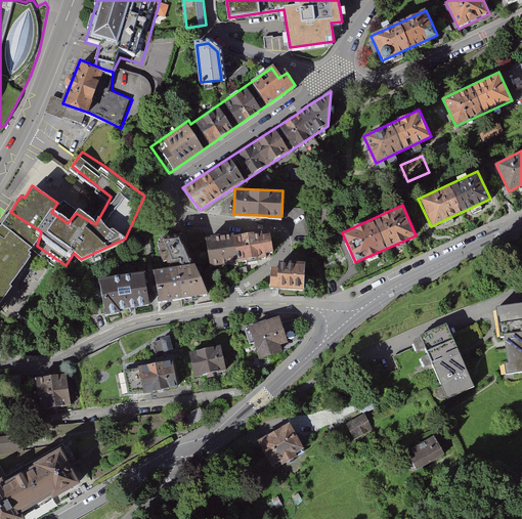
[(0,305),(14,286),(37,246),(41,231),(10,212),(1,225),(0,224),(0,305)]
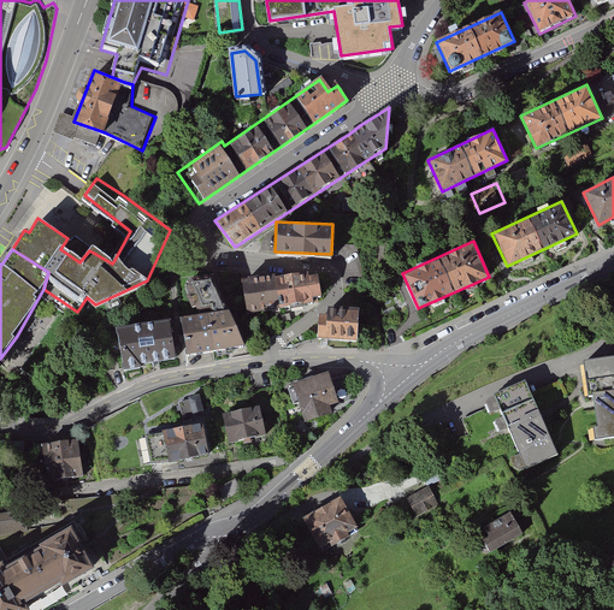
[(300,267),(240,279),(246,311),(320,295),(316,271),(301,273),(300,267)]
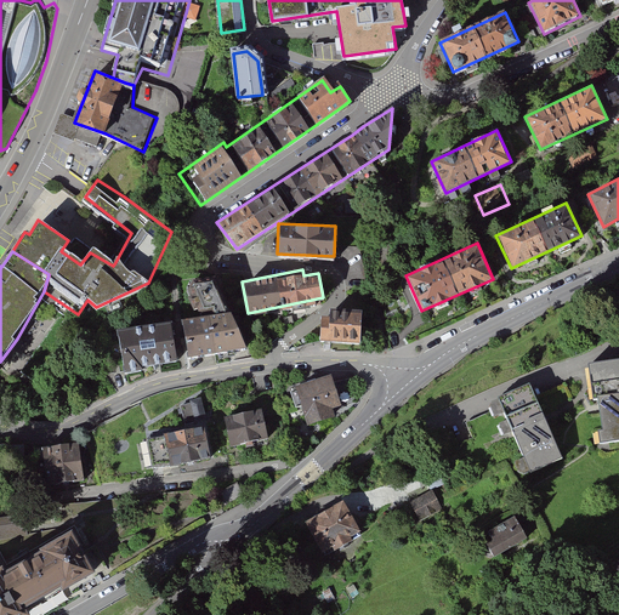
[(214,314),(179,319),(187,357),(246,346),(211,282),(192,284),(202,308),(211,308),(214,314)]
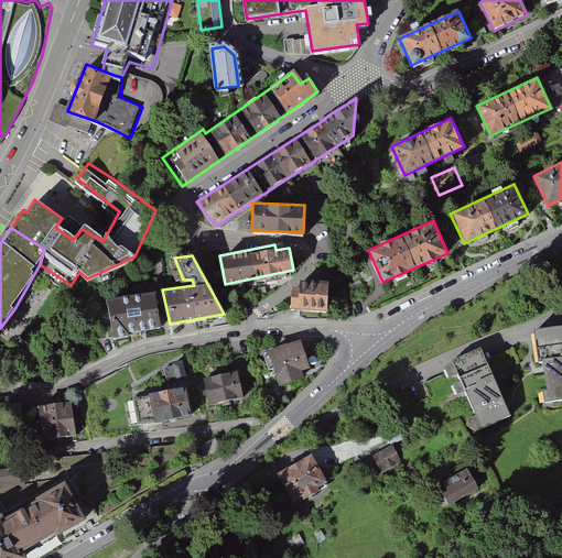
[(301,285),(292,286),(291,306),(328,308),(331,281),(303,280),(301,285)]
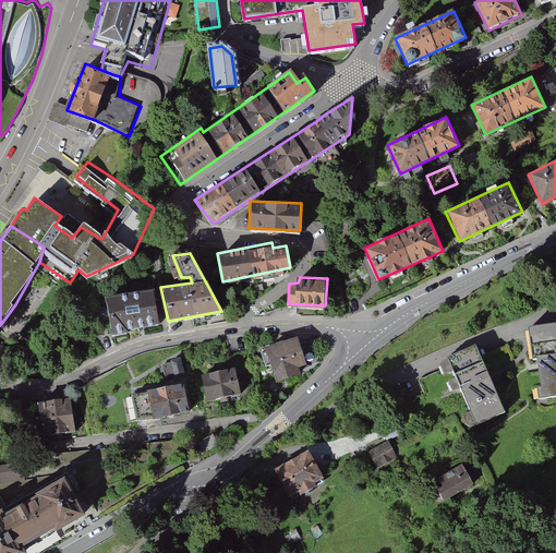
[(153,287),(103,296),(110,332),(159,323),(153,287)]
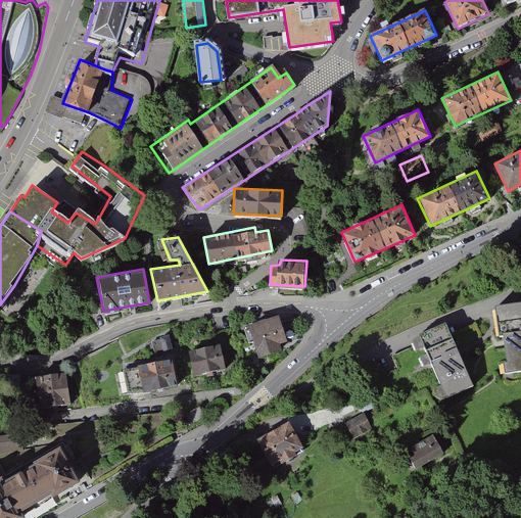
[(520,299),(498,304),(507,369),(520,366),(520,299)]
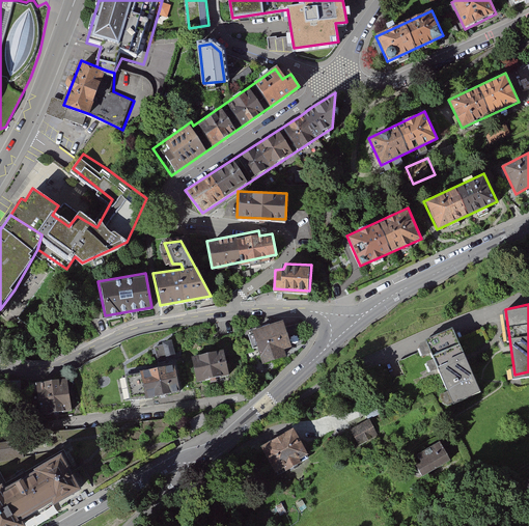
[(283,317),(253,328),(265,361),(287,354),(284,348),(293,344),(283,317)]
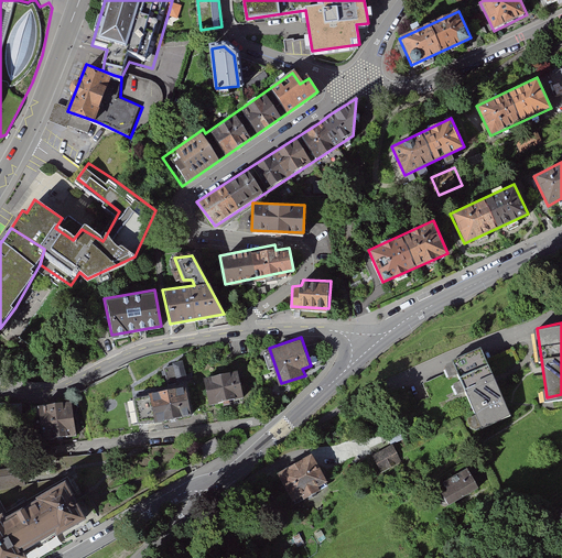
[(482,349),(455,362),(485,425),(512,413),(482,349)]
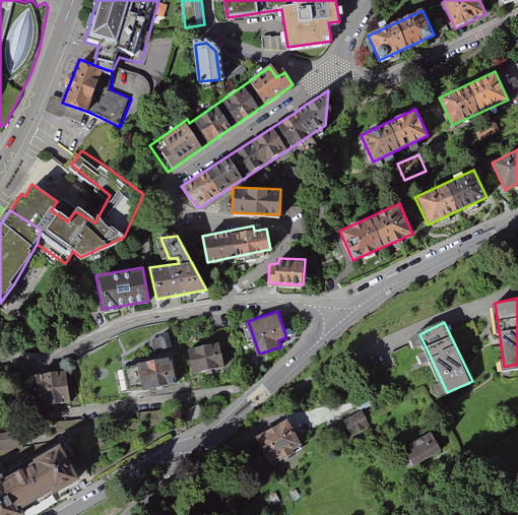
[(171,329),(151,333),(155,352),(175,348),(171,329)]
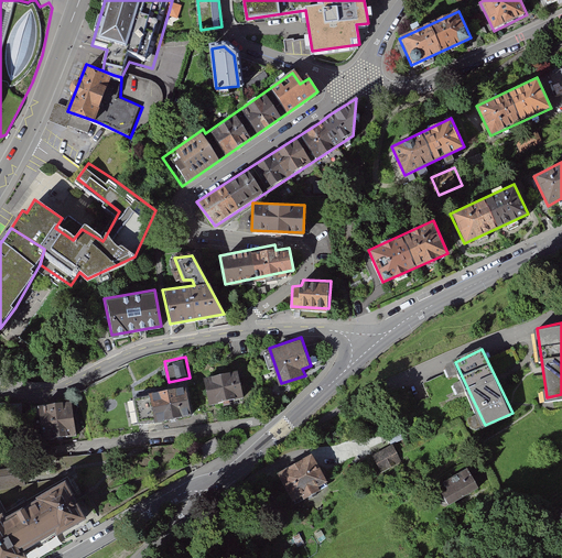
[(239,368),(203,376),(209,403),(246,395),(239,368)]
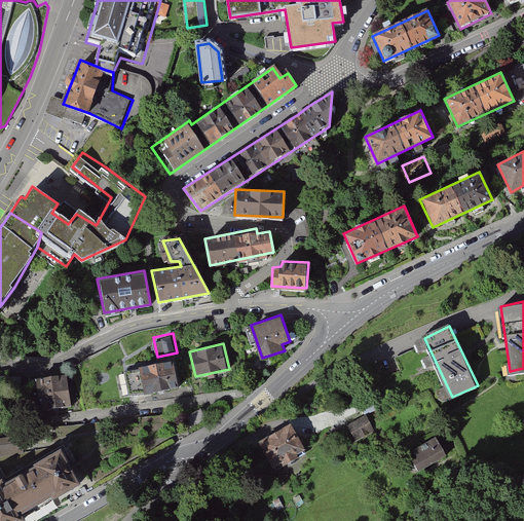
[(175,359),(120,370),(126,397),(181,384),(175,359)]
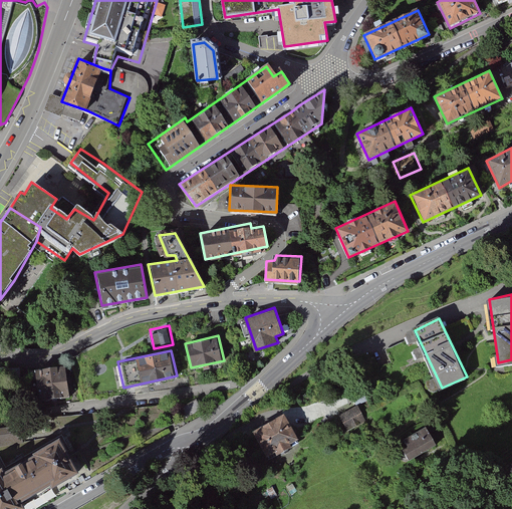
[(66,364),(34,369),(39,401),(71,397),(66,364)]
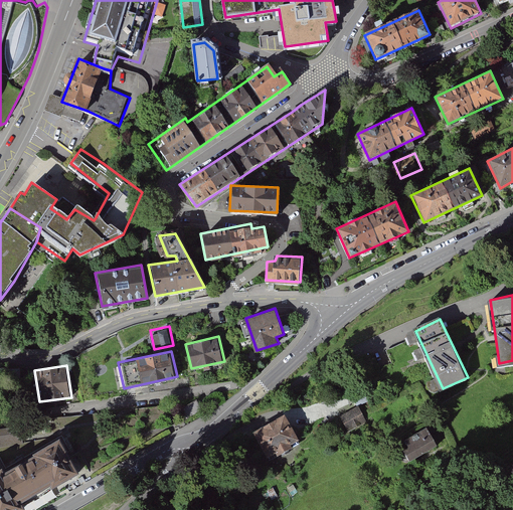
[(434,391),(441,388),(438,378),(430,381),(434,391)]
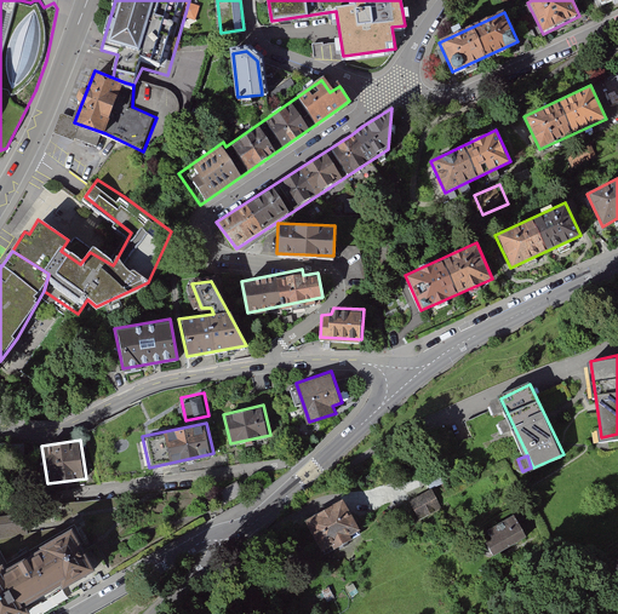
[(434,485),(411,498),(423,517),(445,504),(434,485)]
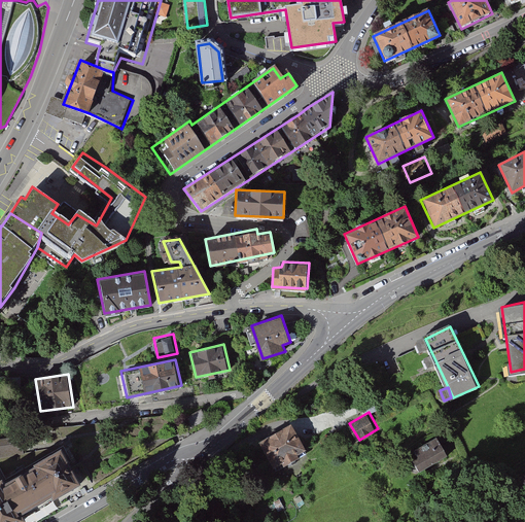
[(291,421),(257,443),(274,468),(308,448),(291,421)]
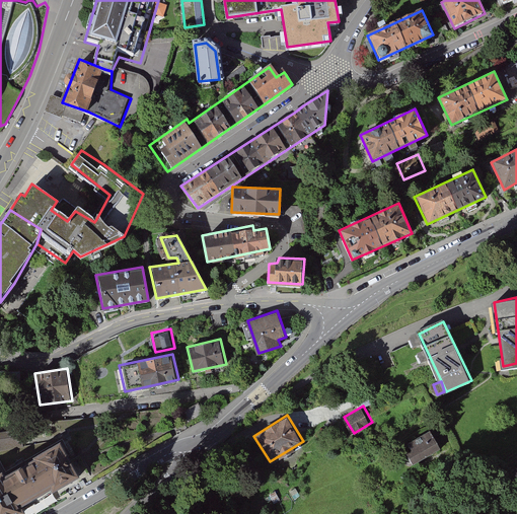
[(441,447),(430,427),(408,440),(414,449),(409,452),(416,462),(441,447)]
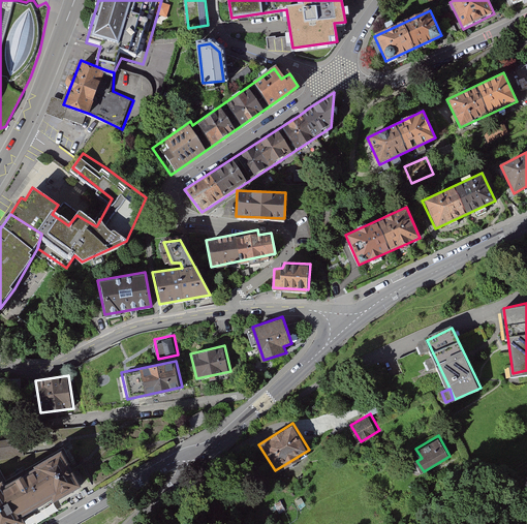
[(0,523),(27,523),(24,519),(54,502),(56,504),(84,489),(63,455),(35,471),(37,472),(6,490),(4,486),(0,488),(0,523)]
